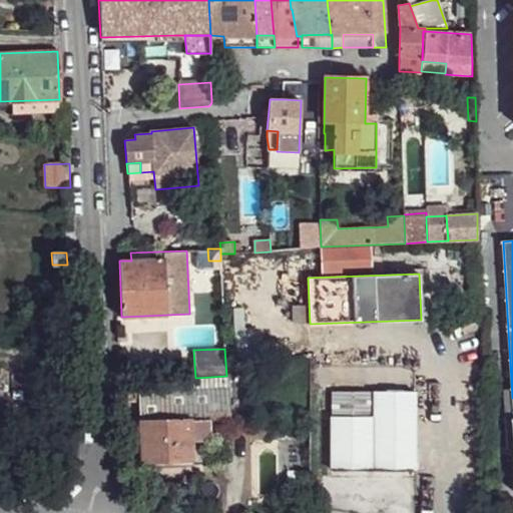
[(195,378),(119,381),(119,399),(139,399),(139,397),(167,397),(167,399),(167,415),(207,414),(208,415),(208,419),(229,418),(226,376),(195,378)]
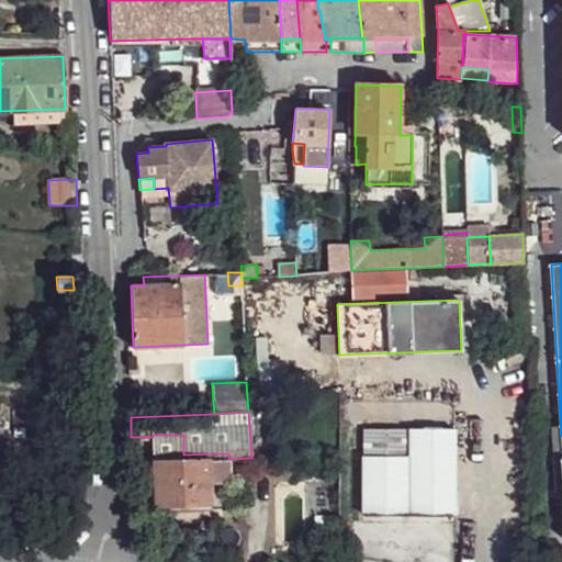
[(409,429),(409,457),(363,457),(362,457),(362,515),(454,516),(456,429),(409,429)]
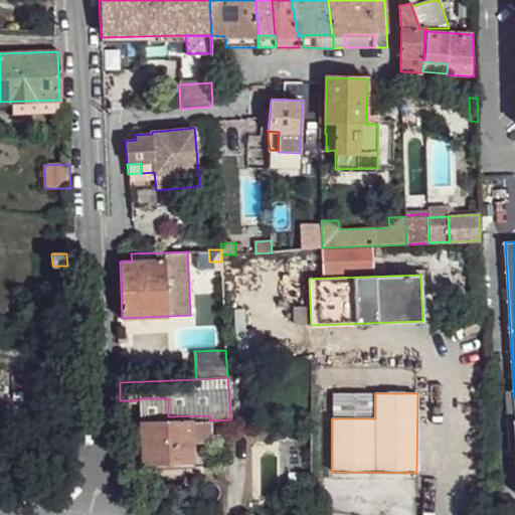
[(375,393),(333,393),(333,418),(375,418),(375,393)]
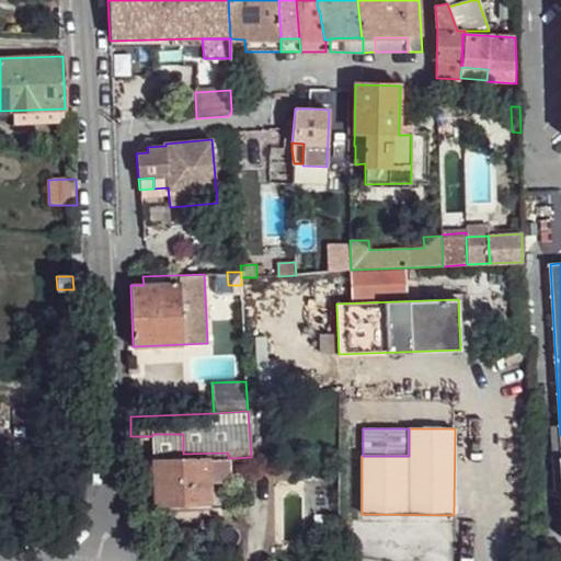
[(209,459),(210,483),(230,482),(228,458),(228,454),(227,453),(183,454),(183,460),(209,459)]
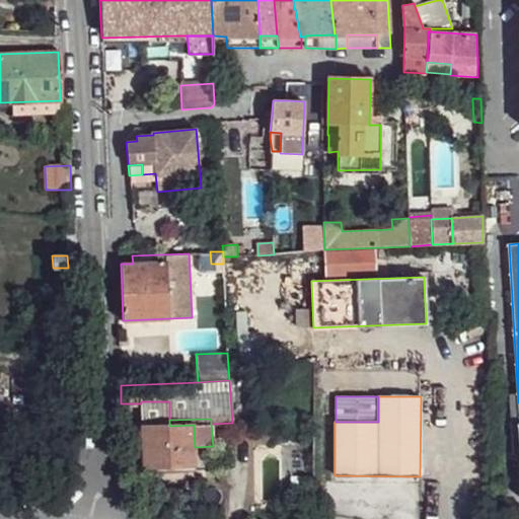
[(141,427),(143,467),(196,465),(195,447),(194,425),(169,426),(141,427)]
